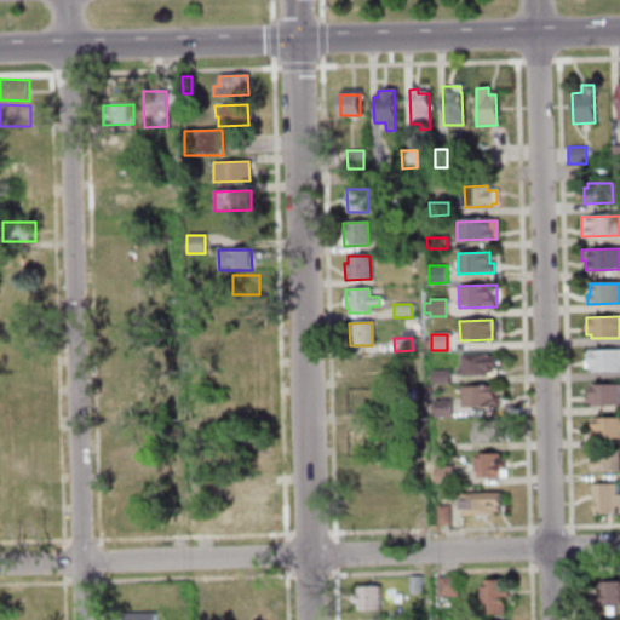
[(619,372),(591,372),(591,368),(589,369),(589,351),(619,350),(619,372)]
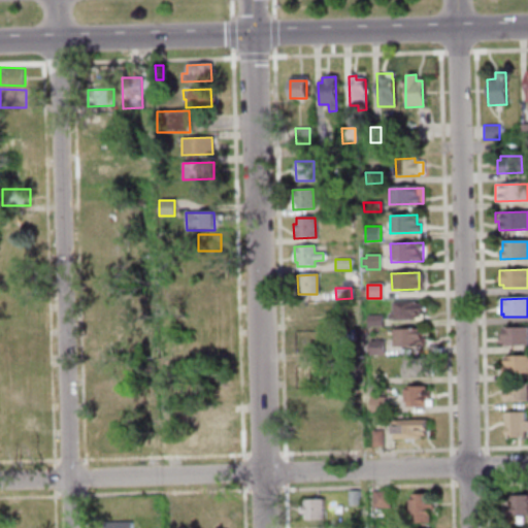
[(319,322),(319,302),(299,302),(299,322),(319,322)]
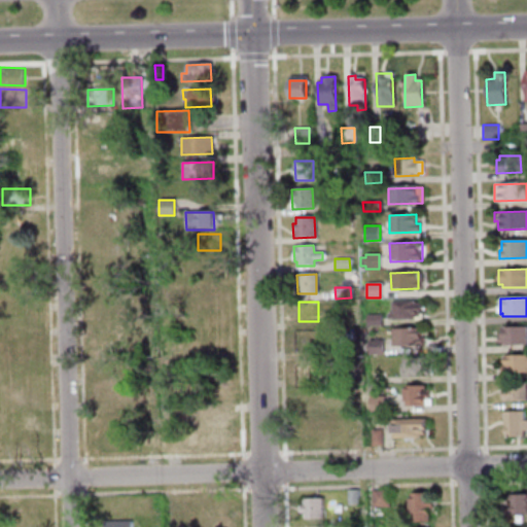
[(414,302),(414,304),(421,304),(421,313),(414,313),(414,319),(388,320),(388,313),(393,313),(392,303),(414,302)]
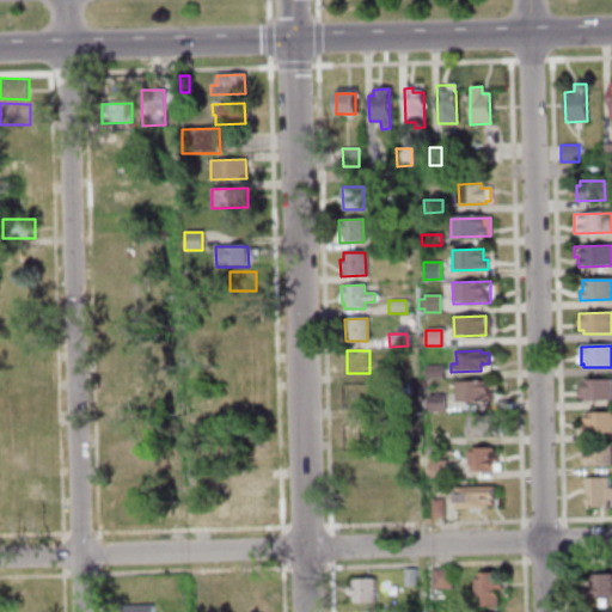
[(442,378),(427,378),(426,367),(441,366),(442,378)]
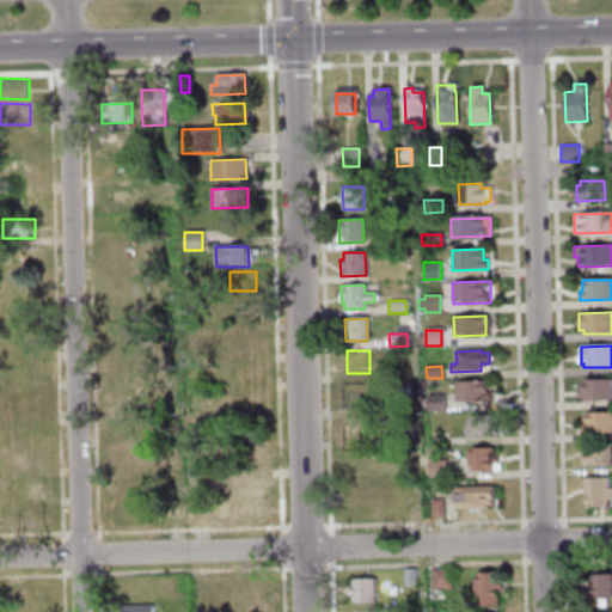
[(581,380),(611,380),(611,401),(583,401),(583,398),(579,398),(579,391),(581,391),(581,380)]
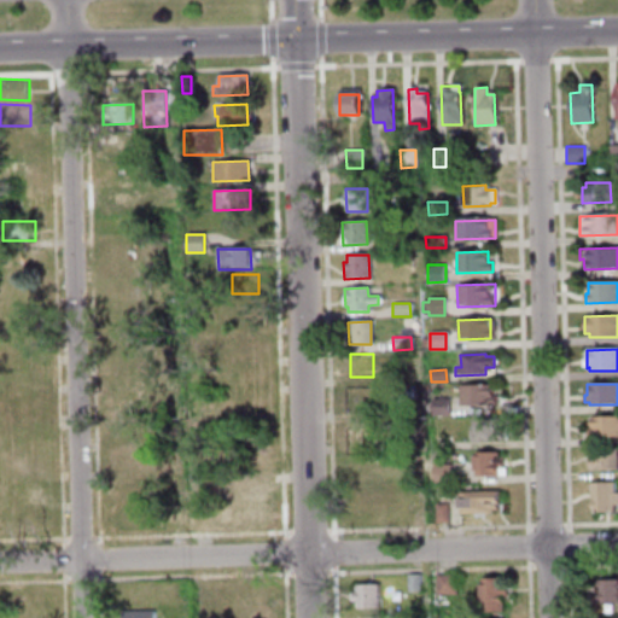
[(496,396),(496,404),(460,406),(459,386),(491,385),(491,396),(496,396)]
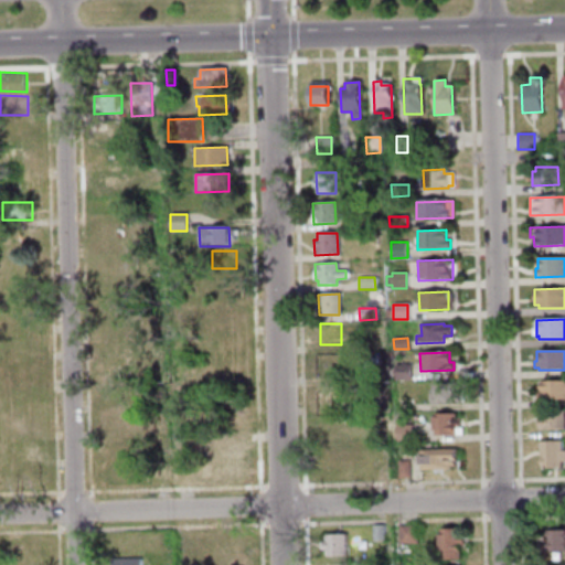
[(341,353),(321,353),(321,375),(341,375),(341,353)]
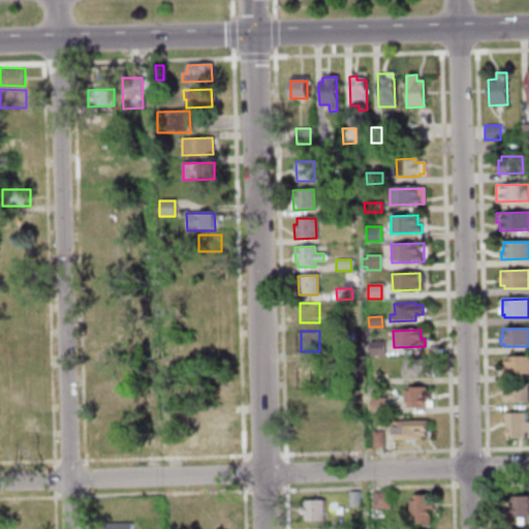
[(370,342),(383,341),(383,355),(370,355),(370,342)]
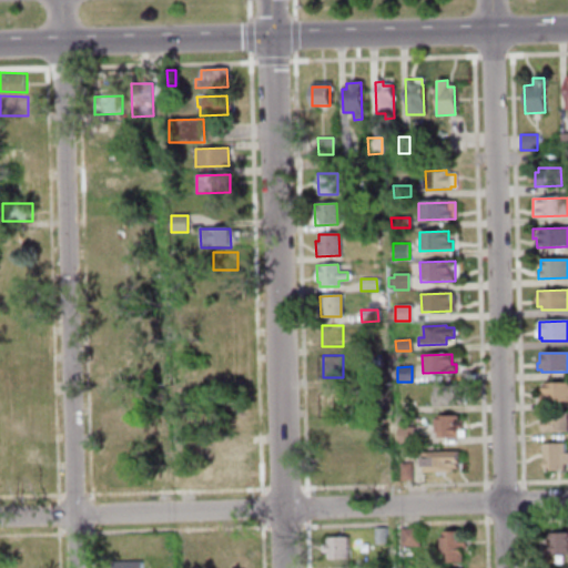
[(567,402),(540,403),(539,394),(544,394),(544,384),(567,384),(567,402)]
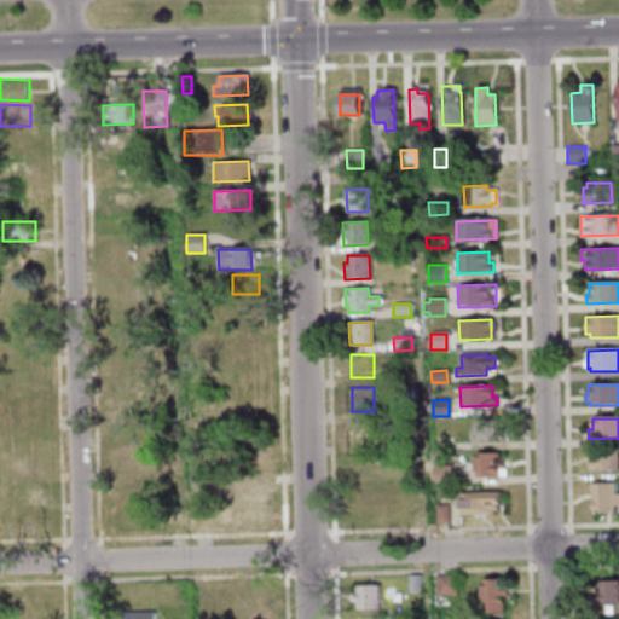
[(353,445),(375,445),(375,421),(353,421),(353,445)]
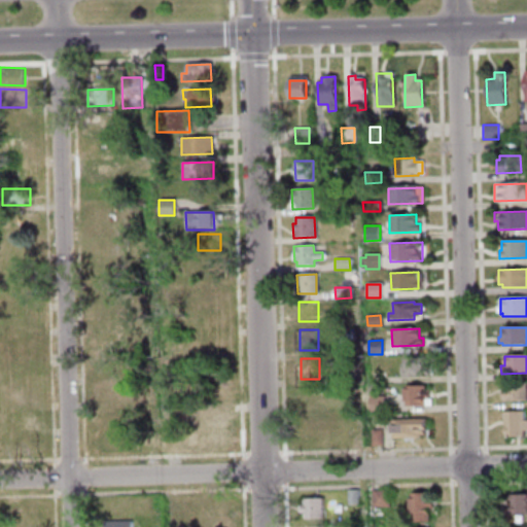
[(406,377),(406,376),(400,376),(400,367),(405,367),(405,359),(423,358),(423,377),(406,377)]
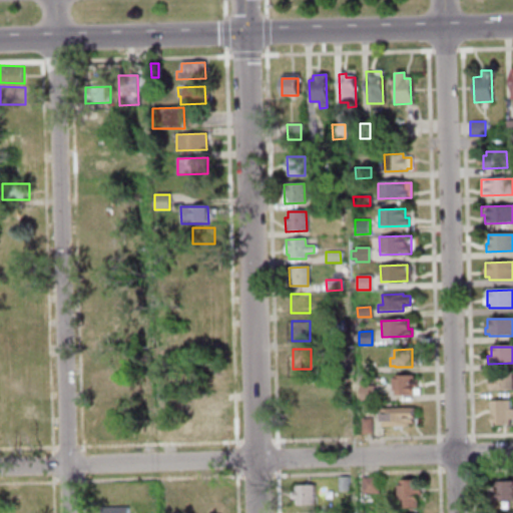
[(359,364),(373,363),(373,373),(359,374),(359,364)]
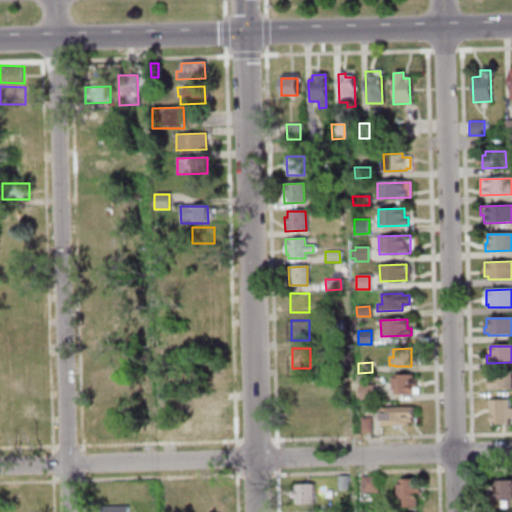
[(490,373),(510,373),(511,390),(488,391),(488,378),(491,377),(490,373)]
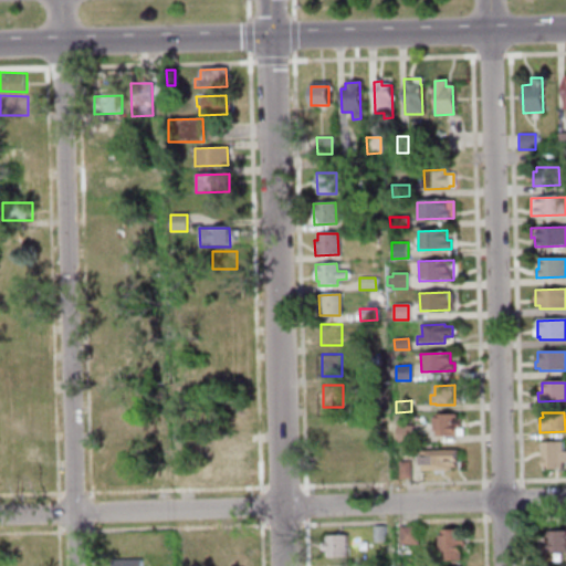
[(456,415),(456,429),(462,429),(462,436),(437,437),(436,415),(456,415)]
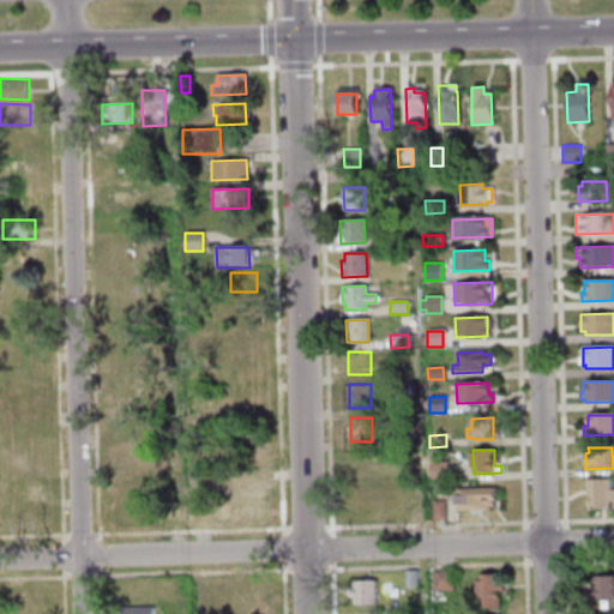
[(446,479),(431,480),(429,462),(446,462),(446,479)]
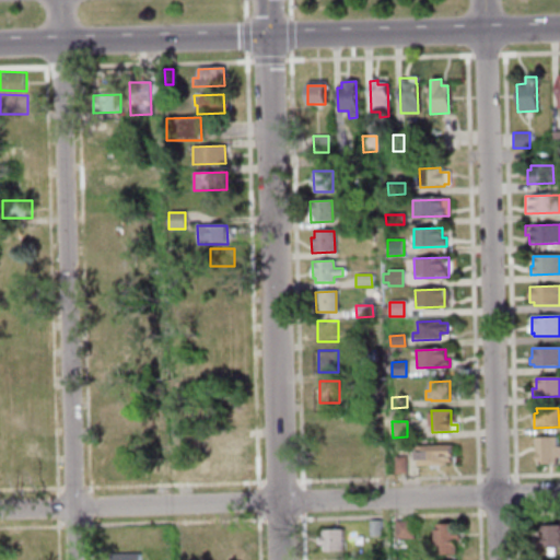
[(555,464),(535,464),(535,439),(555,438),(556,447),(559,447),(559,456),(555,457),(555,464)]
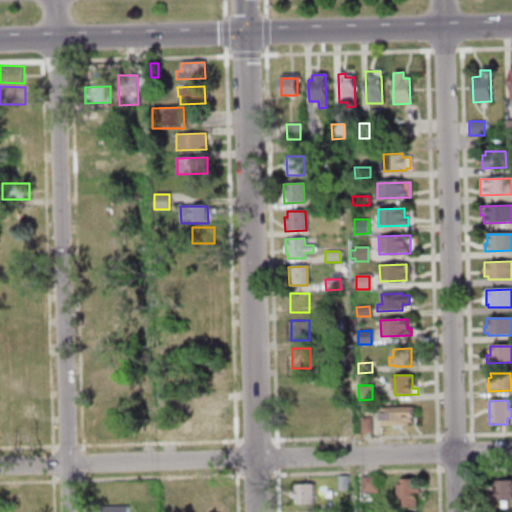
[(381,426),(380,408),(412,408),(413,418),(411,418),(411,422),(408,422),(408,425),(381,426)]
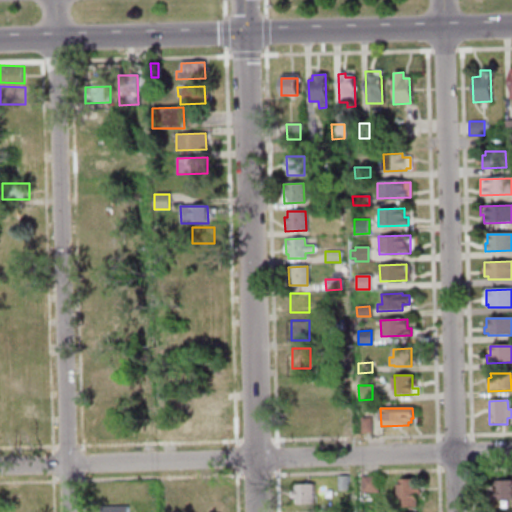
[(370,432),(360,432),(359,418),(369,417),(370,432)]
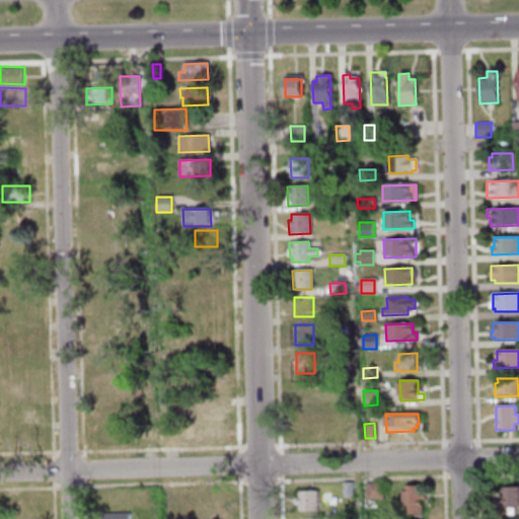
[(352,482),(352,497),(342,497),(342,483),(352,482)]
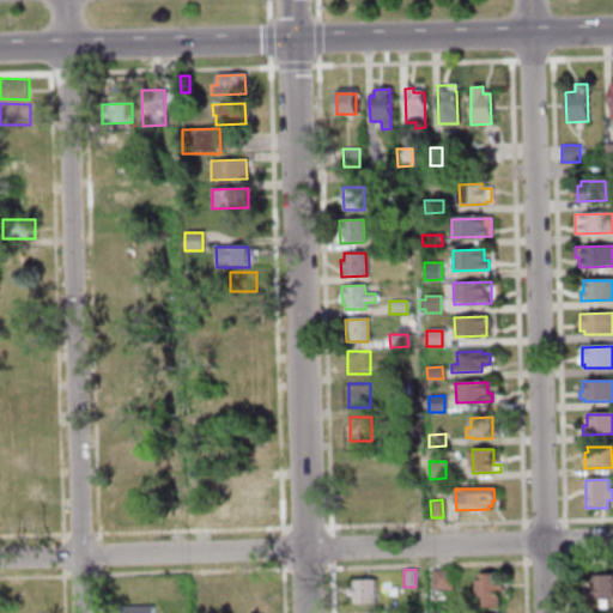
[(451,590),(432,590),(432,570),(450,570),(451,590)]
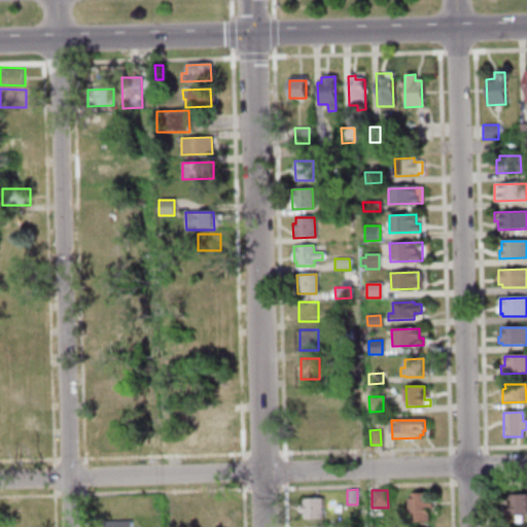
[(411,493),(426,493),(427,520),(411,521),(411,493)]
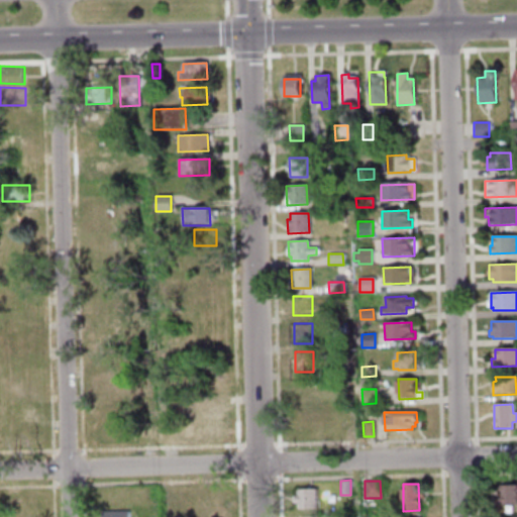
[(516,505),(496,506),(496,498),(503,498),(502,486),(516,486),(516,505)]
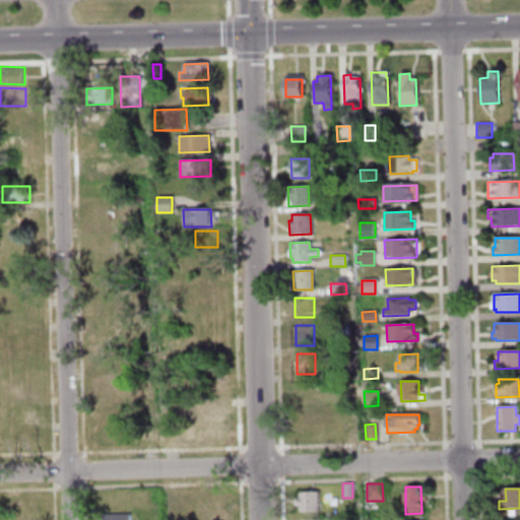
[(317,492),(317,511),(300,512),(299,492),(317,492)]
